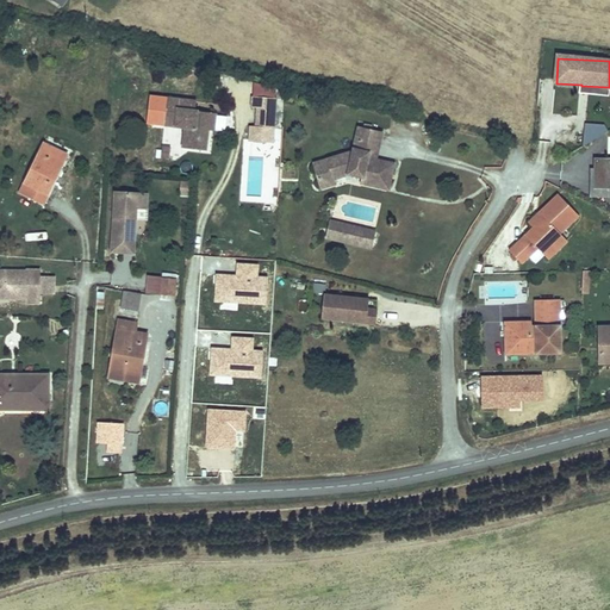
[(255,86),(254,97),(275,98),(275,87),(255,86)]
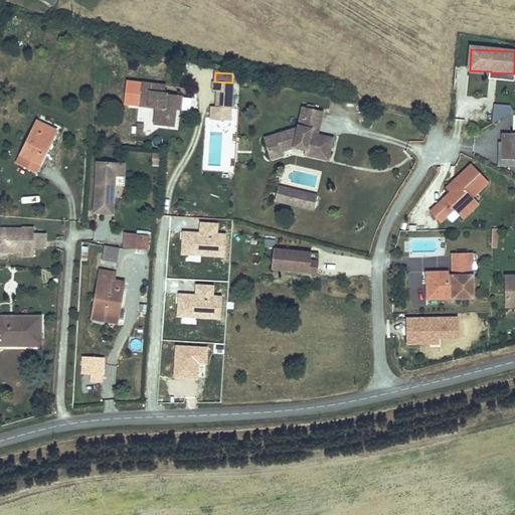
[(514,81),(514,73),(491,72),(490,80),(514,81)]
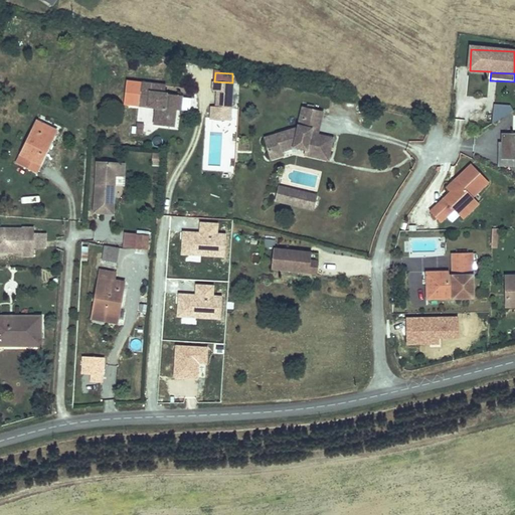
[(163,82),(145,81),(143,105),(159,106),(158,117),(167,118),(167,124),(180,124),(181,107),(181,99),(178,99),(178,94),(169,93),(162,93),(163,82)]
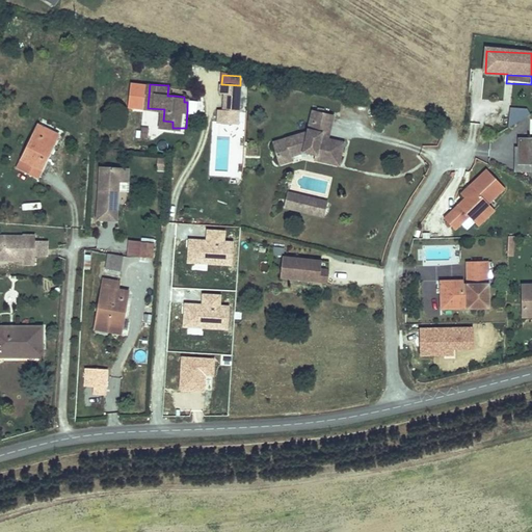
[(221,84),(219,84),(219,95),(225,95),(239,96),(240,85),(221,84)]
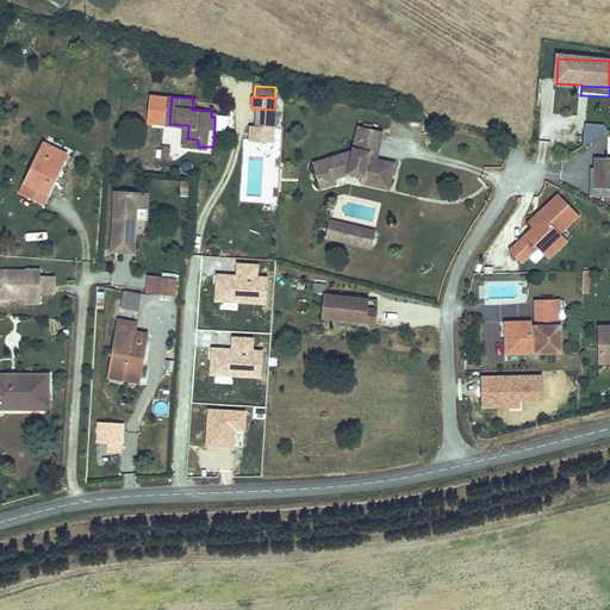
[(273,126),(274,110),(259,109),(257,125),(273,126)]
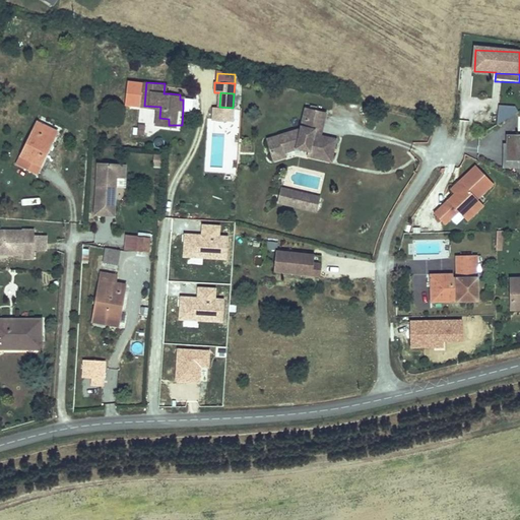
[(519,112),(516,107),(499,106),(498,125),(519,112)]
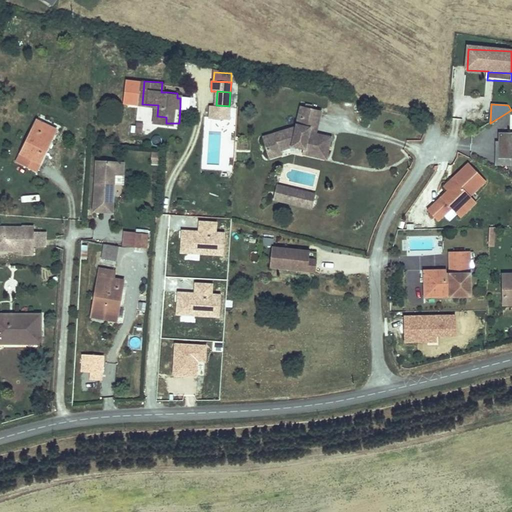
[(229,106),(216,105),(210,105),(209,117),(228,119),(229,106)]
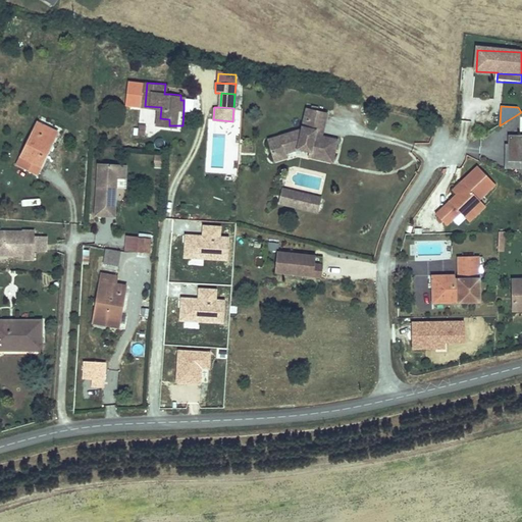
[(326,115),(317,113),(318,110),(311,108),(310,112),(309,111),(305,131),(303,129),(302,133),(279,139),(282,147),(270,150),(275,164),(288,160),(285,155),(298,151),(310,154),(310,159),(333,163),(337,142),(321,139),(318,138),(319,134),(323,133),(326,115)]
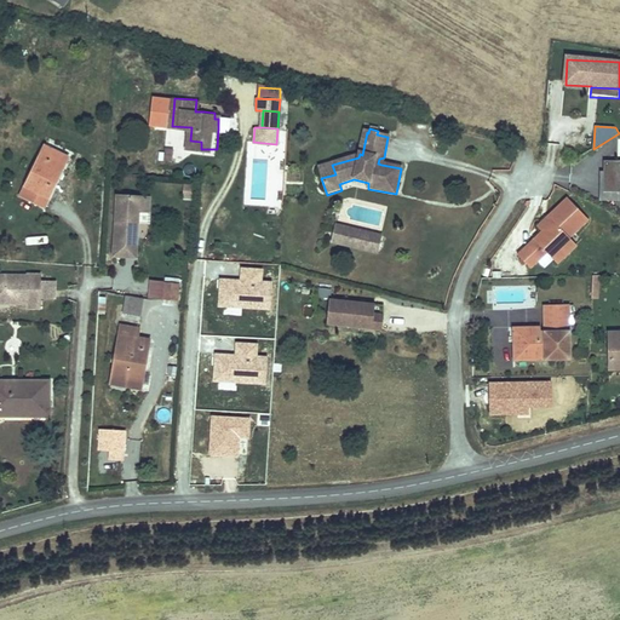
[(69,156),(44,144),(18,196),(45,208),(69,156)]
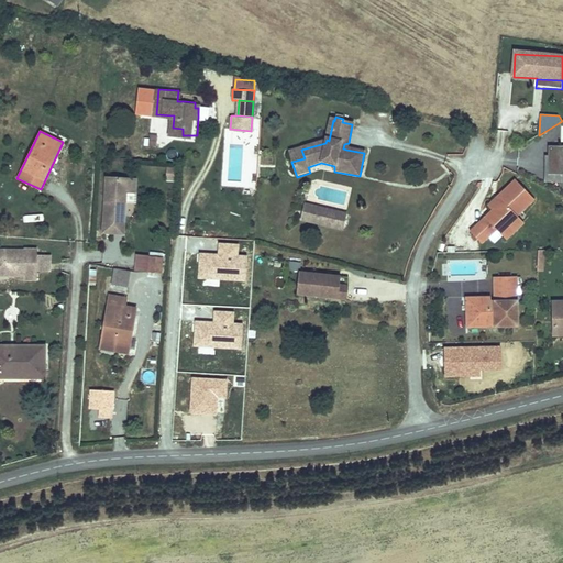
[(562,146),(549,147),(548,174),(562,174),(562,146)]
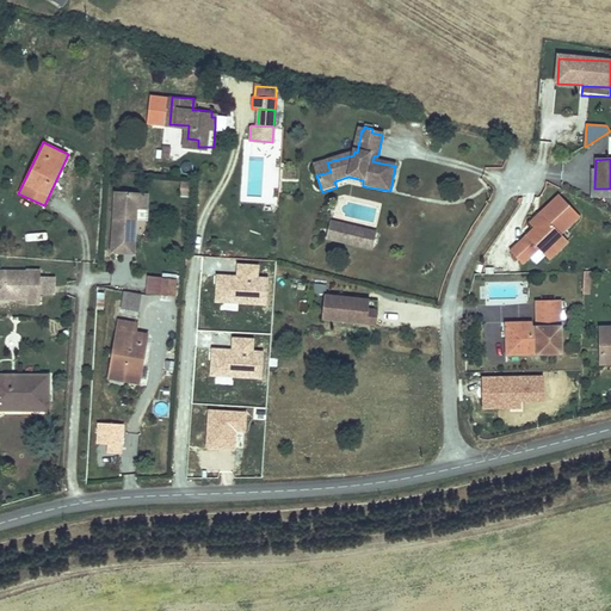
[(331,172),(327,162),(314,167),(316,176),(331,172)]
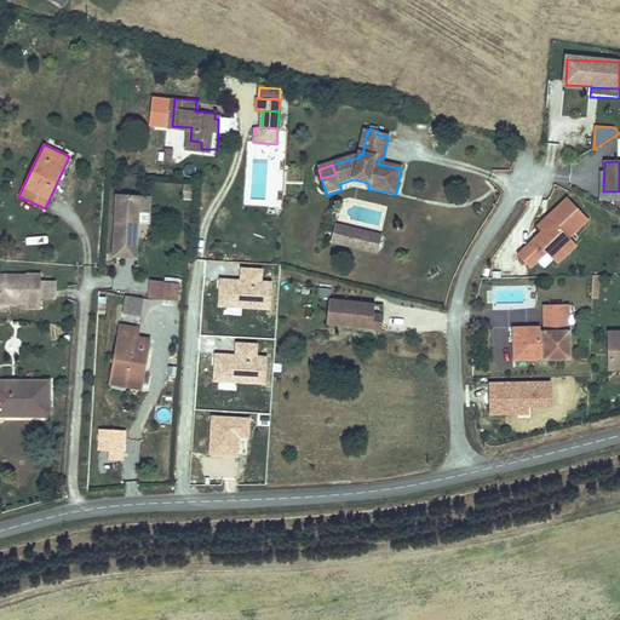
[(191,176),(167,174),(166,184),(173,185),(174,181),(191,181),(191,176)]
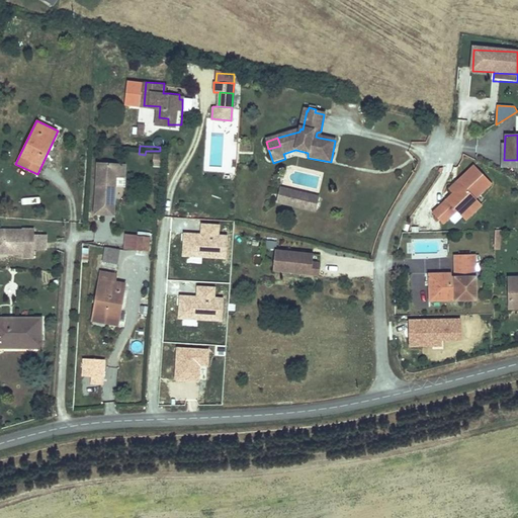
[(116,186),(117,178),(125,179),(126,167),(99,165),(96,216),(114,217),(115,205),(115,201),(116,186)]
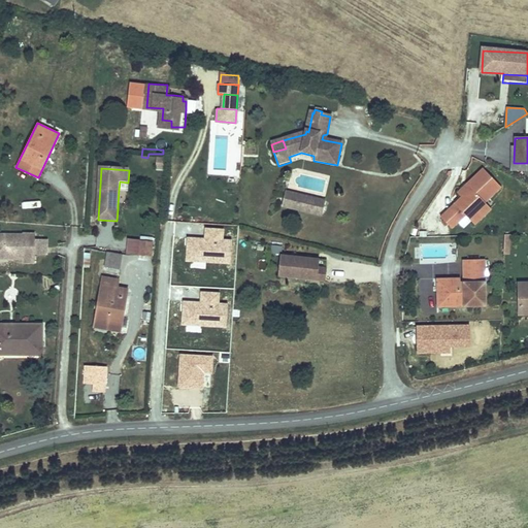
[(502,188),(485,169),(468,186),(472,190),(463,198),(456,205),(442,219),(453,229),(466,216),(475,226),(485,218),(479,210),(486,203),(502,188)]
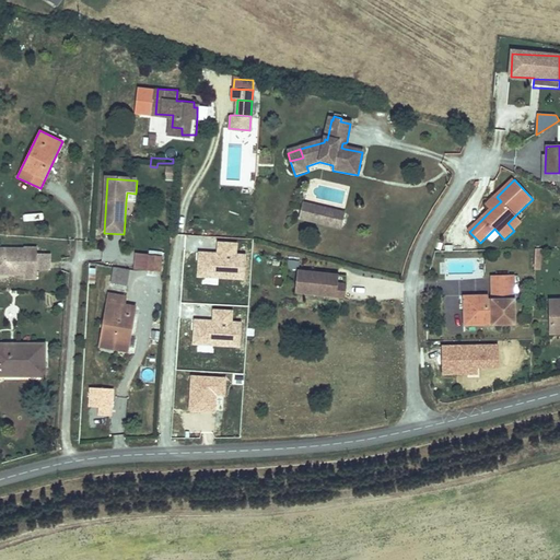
[(501,201),(497,197),(487,206),(491,210),(501,201)]
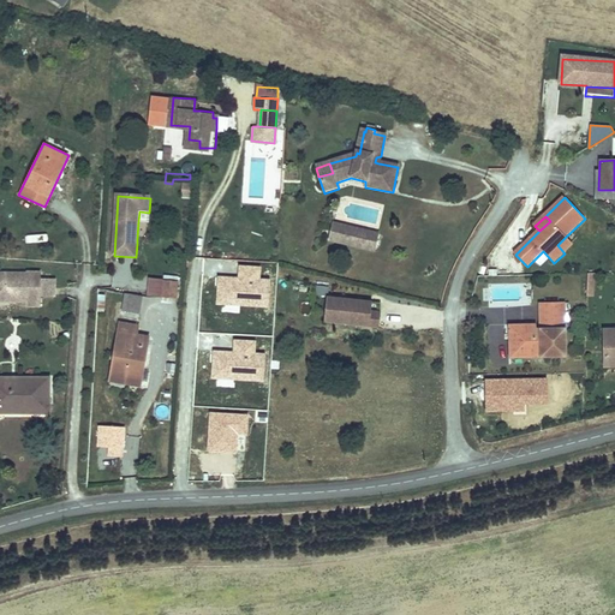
[(348,246),(351,230),(335,226),(333,243),(348,246)]
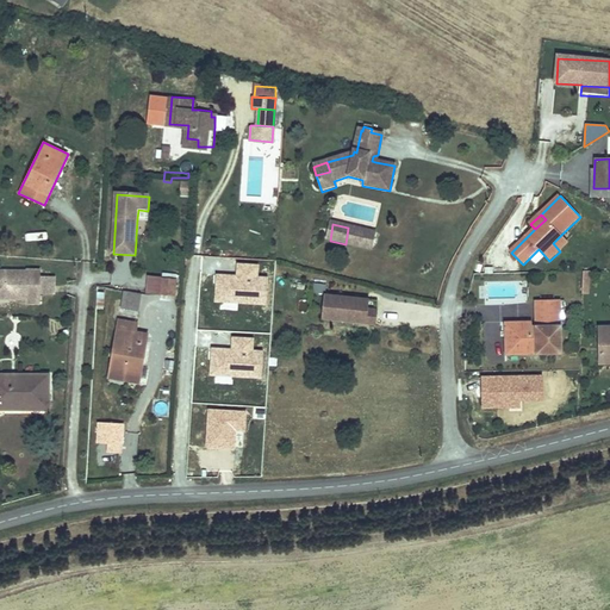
[(378,234),(348,228),(346,244),(374,250),(378,234)]
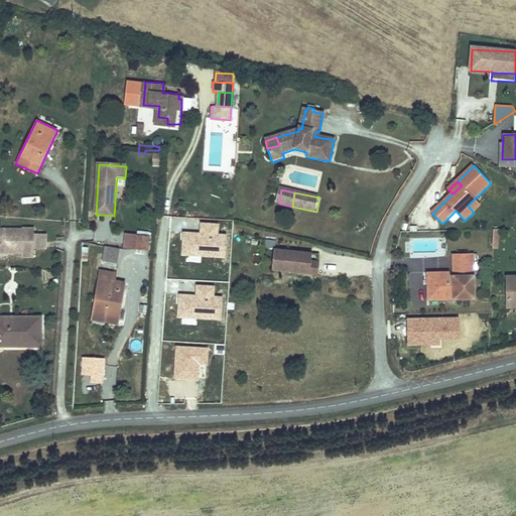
[(481,206),(475,199),(468,206),(474,213),(481,206)]
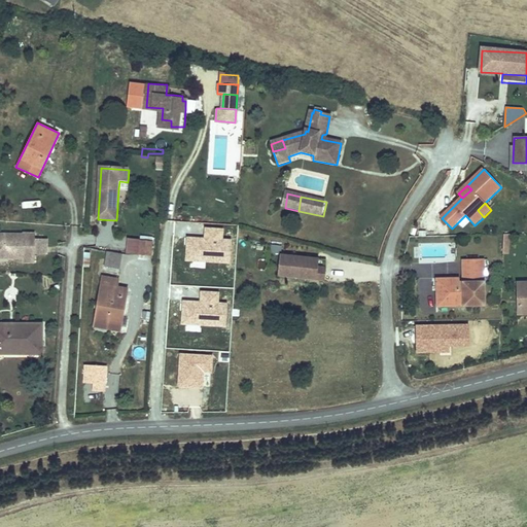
[(187,237),(186,258),(231,261),(232,239),(221,239),(222,229),(206,227),(205,238),(187,237)]
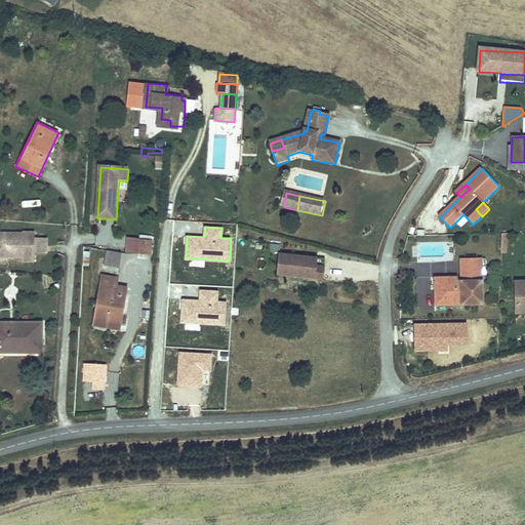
[(507,252),(508,232),(500,231),(498,252),(507,252)]
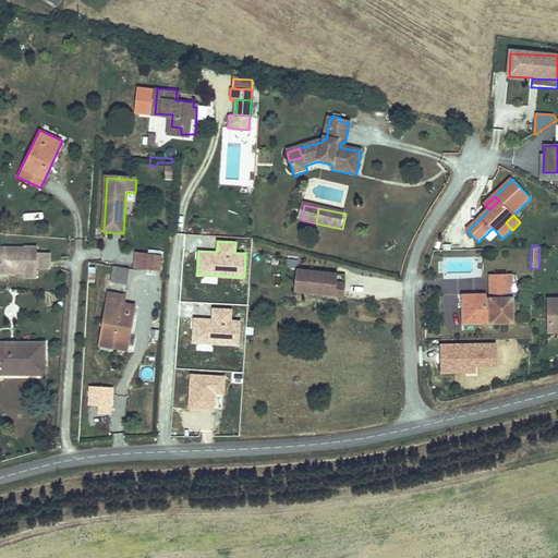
[(38,270),(38,254),(38,250),(26,250),(0,250),(0,274),(5,275),(5,271),(10,271),(10,275),(26,275),(26,279),(38,279),(38,270)]
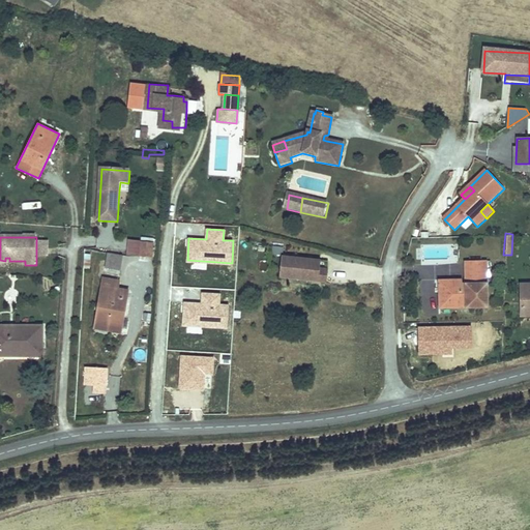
[(46,257),(46,241),(36,241),(36,257),(46,257)]
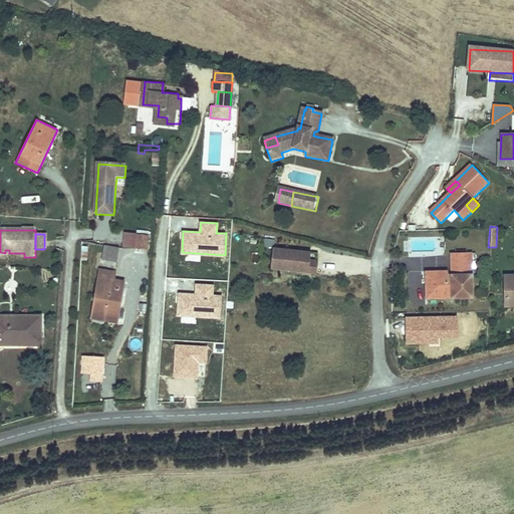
[(152,238),(136,236),(135,251),(151,252),(152,238)]
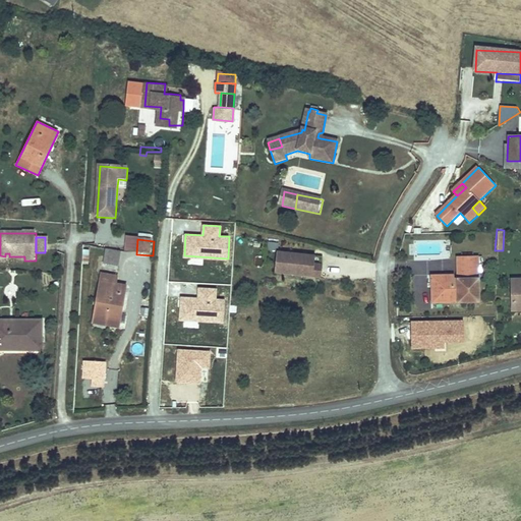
[(89,264),(90,248),(82,248),(81,264),(89,264)]
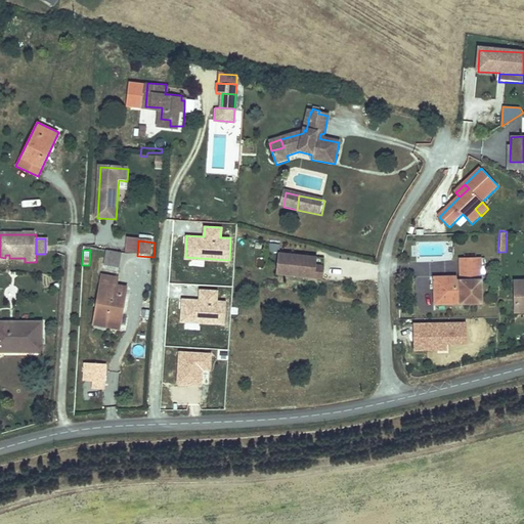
[(123,254),(111,252),(108,266),(121,268),(123,254)]
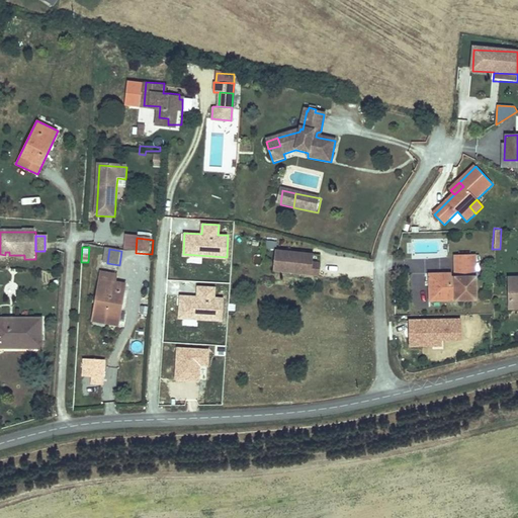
[(317,258),(278,253),(275,274),(295,276),(295,274),(301,275),(301,277),(314,278),(317,258)]
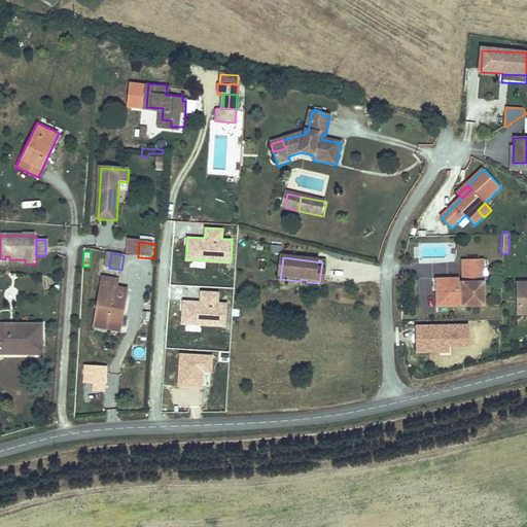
[(484,303),(483,258),(463,259),(464,281),(459,281),(459,277),(446,278),(446,287),(436,287),(437,300),(460,299),(460,297),(464,297),(464,303),(484,303)]
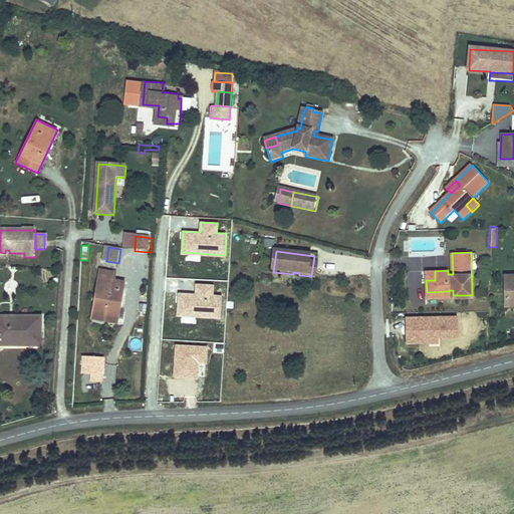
[(321,256),(314,256),(311,276),(319,277),(321,256)]
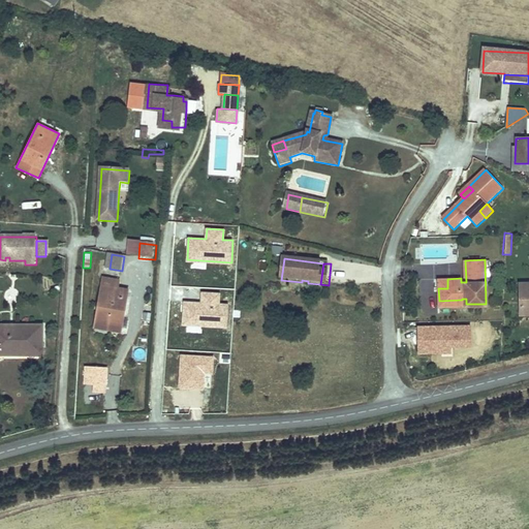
[(118,281),(102,278),(94,327),(119,331),(126,289),(116,288),(118,281)]
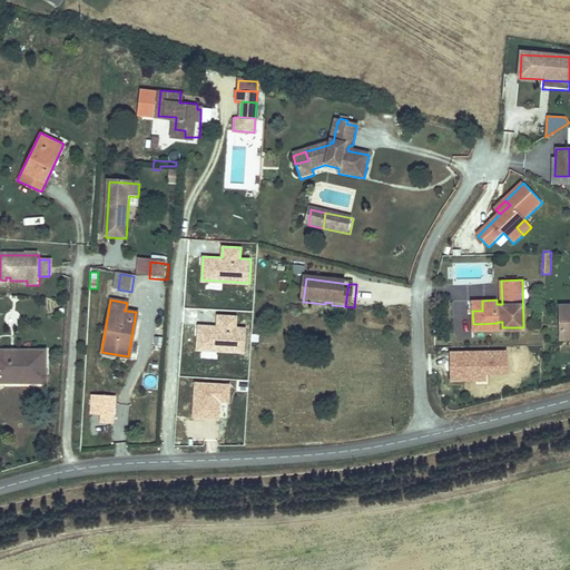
[(482,311),(482,301),(472,301),(472,311),(482,311)]
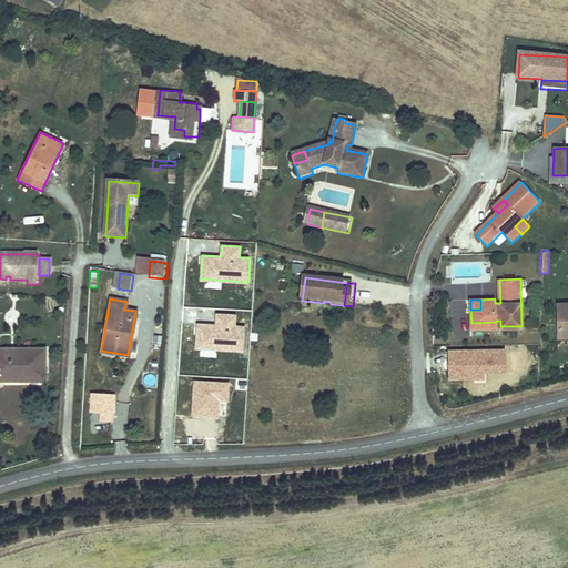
[(196,347),(244,351),(245,327),(235,326),(235,315),(217,314),(216,325),(199,324),(196,347)]
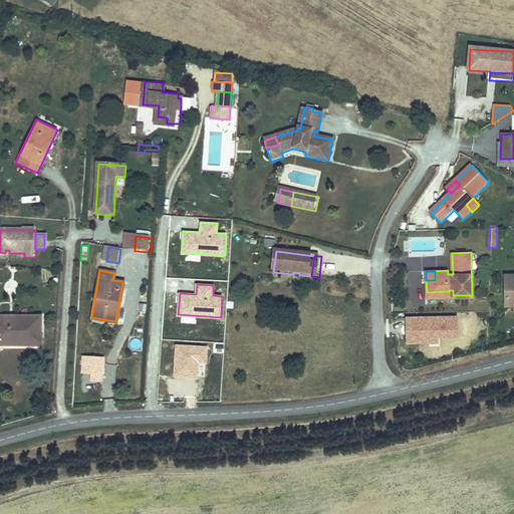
[(406,317),(407,342),(429,341),(429,335),(456,335),(455,316),(406,317)]
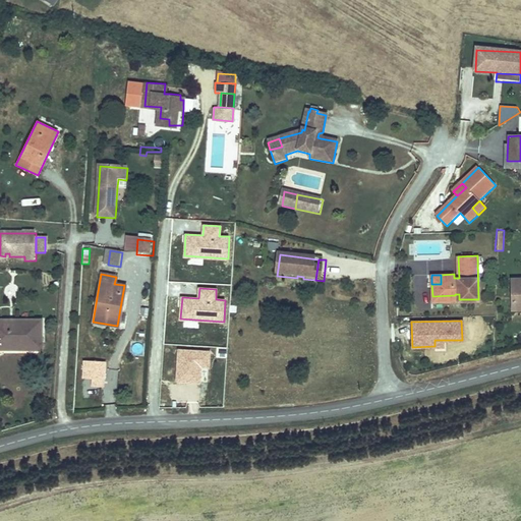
[(42,324),(0,325),(0,351),(21,352),(21,346),(43,345),(42,324)]
